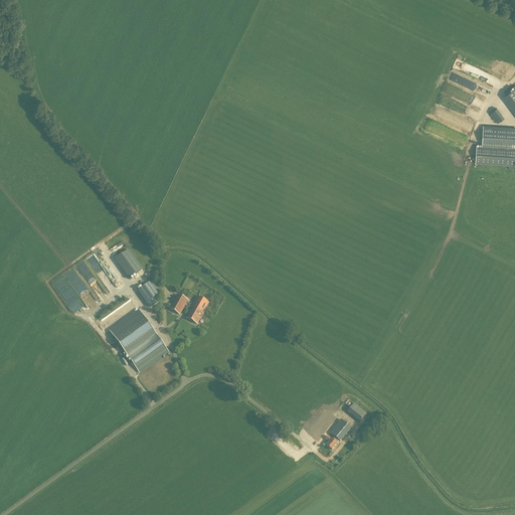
[(455,66),(468,72),(471,66),(458,60),(455,66)]
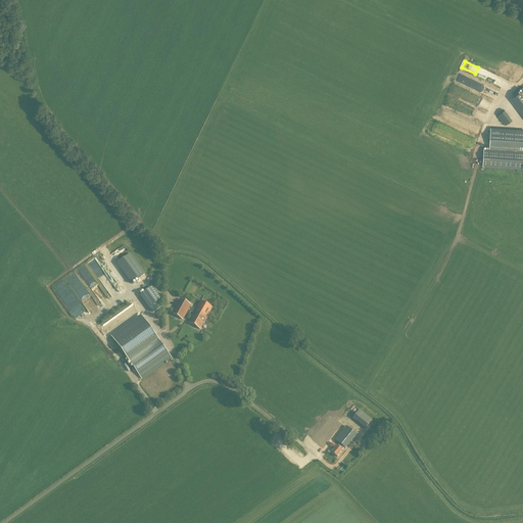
[(512,120),(505,109),(497,114),(505,125),(512,120)]
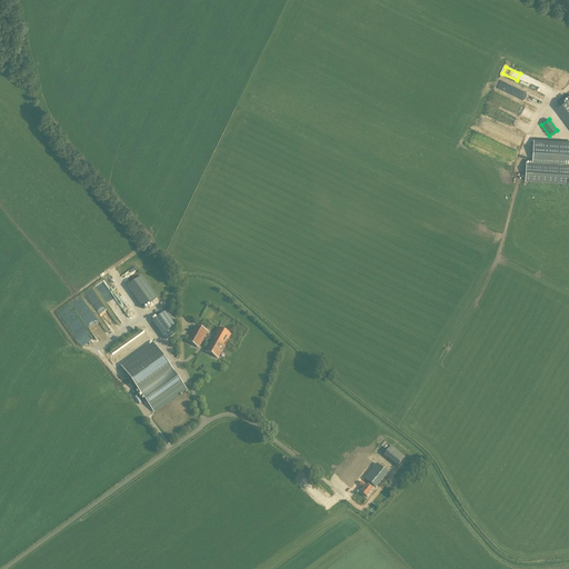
[(532,162),(568,163),(568,141),(533,140),(532,160),(532,162)]
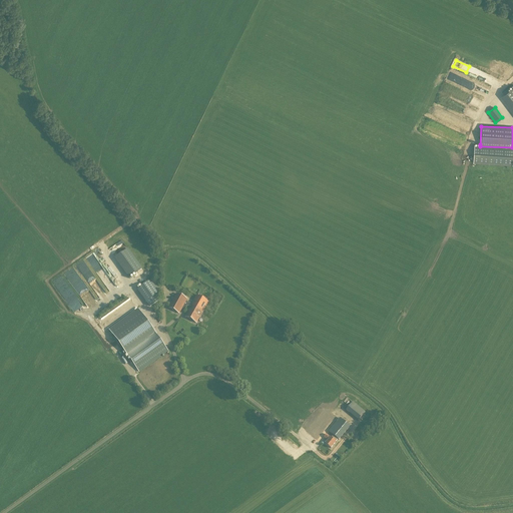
[(512,164),(512,156),(512,147),(480,146),(480,144),(474,144),(473,162),(512,164)]
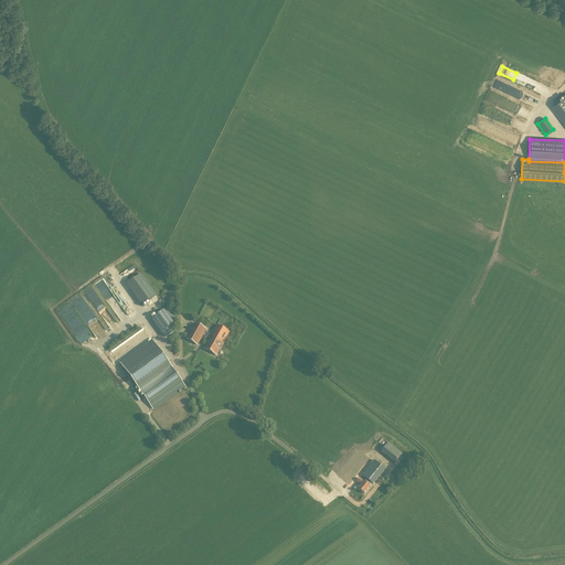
[(157,296),(141,274),(126,284),(141,307),(157,296)]
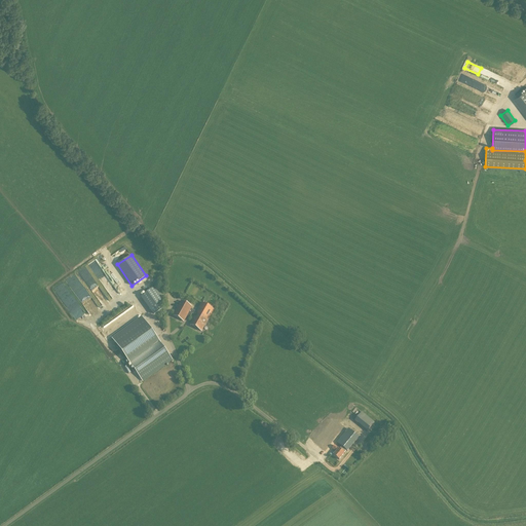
[(106,292),(114,288),(98,259),(89,263),(106,292)]
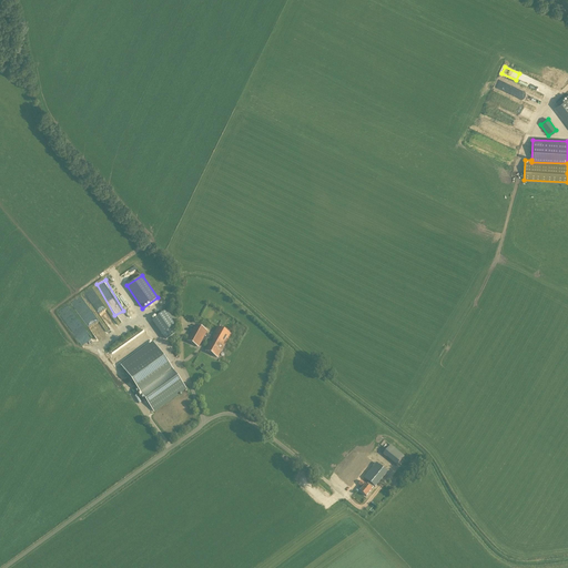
[(166,312),(153,321),(166,340),(175,333),(172,328),(176,325),(166,312)]
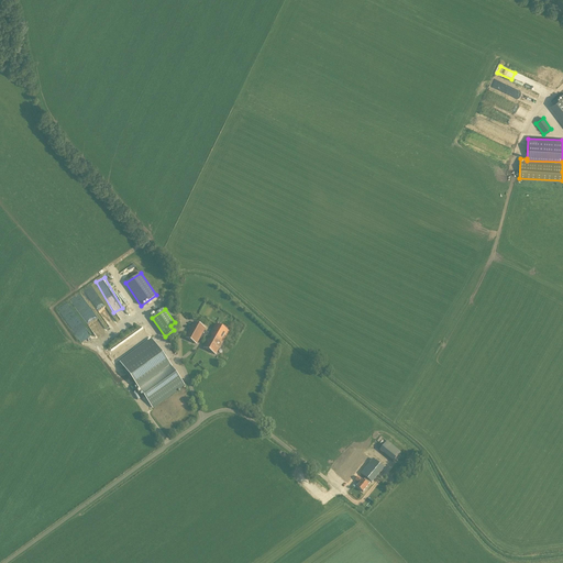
[(211,334),(205,331),(206,329),(194,322),(185,338),(197,344),(200,339),(203,341),(206,335),(209,338),(203,348),(216,354),(221,344),(222,344),(223,341),(229,332),(216,324),(212,331),(211,334)]
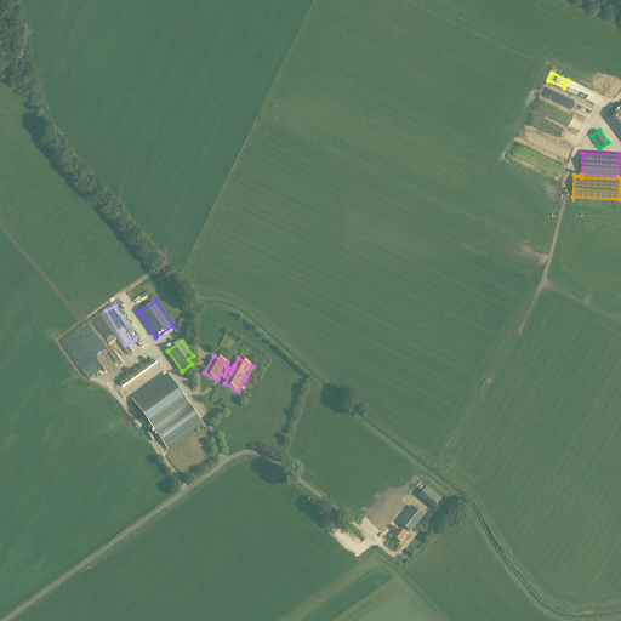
[(203,425),(167,376),(132,402),(167,450),(203,425)]
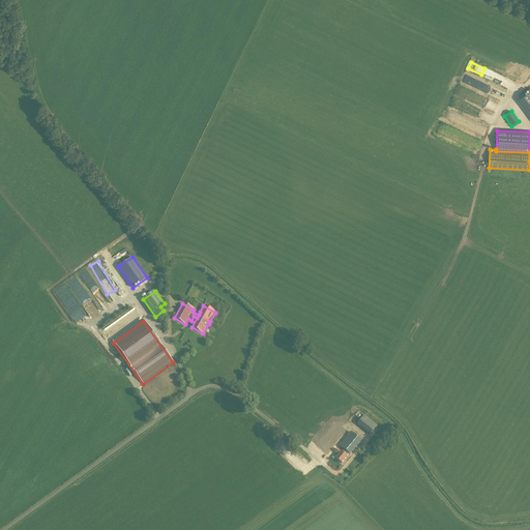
[(365,415),(357,423),(371,435),(378,427),(365,415)]
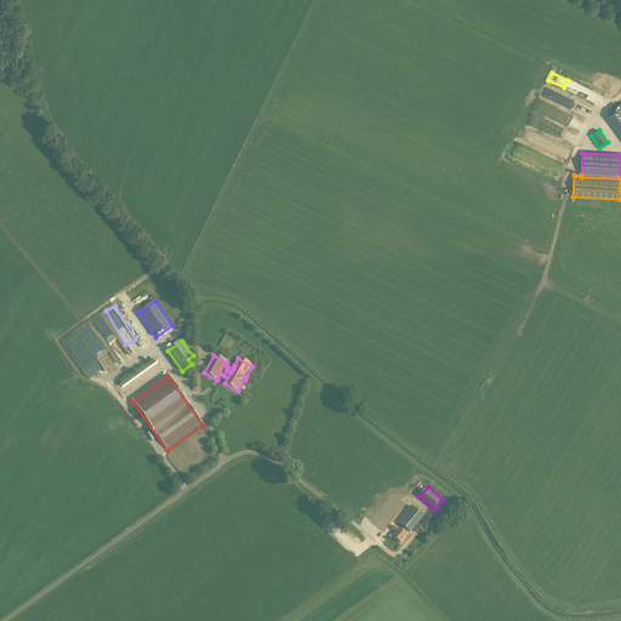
[(403,528),(409,533),(410,534),(423,517),(411,506),(408,511),(398,523),(403,528)]
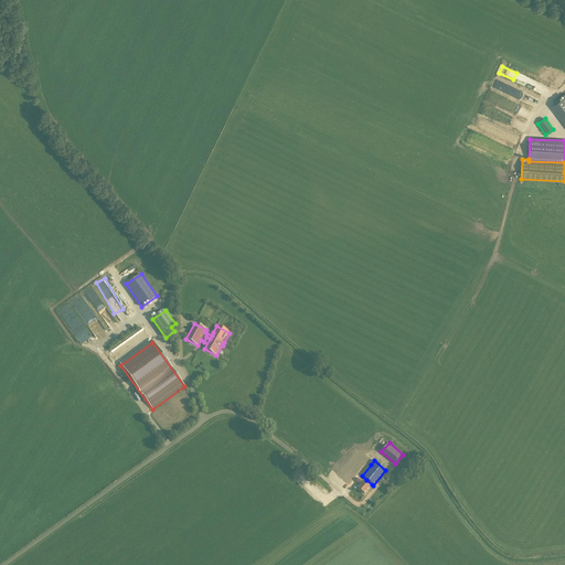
[(364,482),(360,479),(356,482),(361,486),(358,490),(364,494),(370,488),(370,487),(372,484),(366,480),(364,483),(364,482)]
